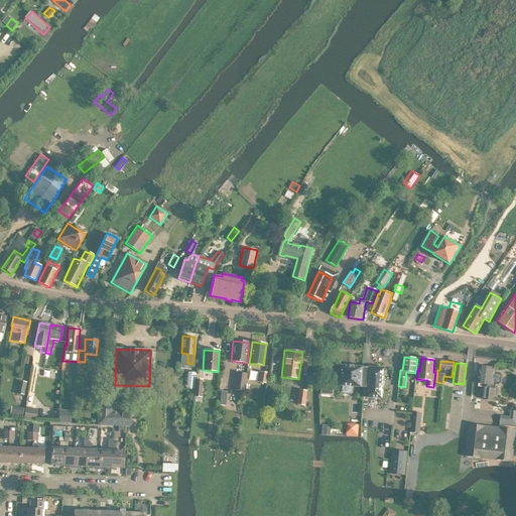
[(350,391),(350,386),(361,387),(362,377),(362,367),(342,365),(341,386),(343,386),(342,390),(344,392),(348,392),(350,391)]
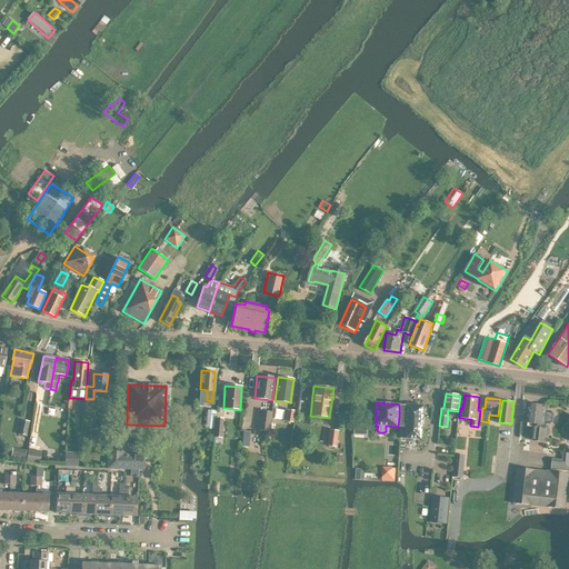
[(399,416),(422,417),(423,406),(399,405),(399,416)]
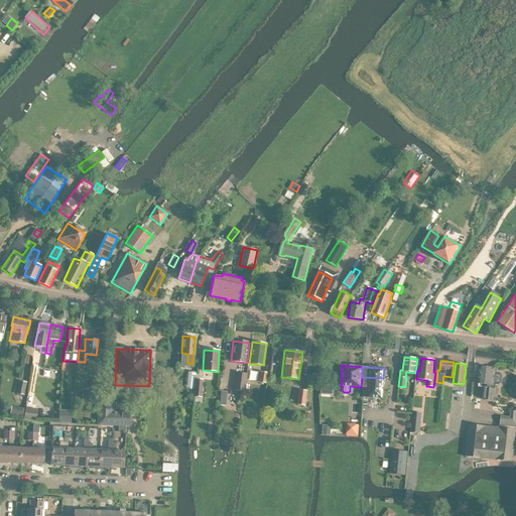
[(477,384),(485,384),(483,399),(494,401),(495,385),(498,385),(501,383),(502,375),(500,373),(494,372),(494,368),(479,367),(477,384)]
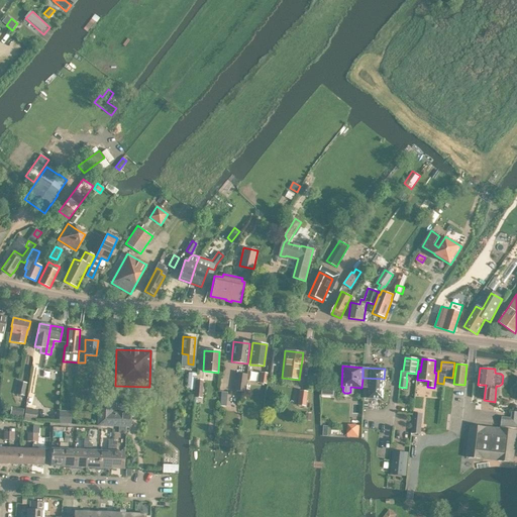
[(187,389),(194,390),(195,373),(188,373),(187,389)]
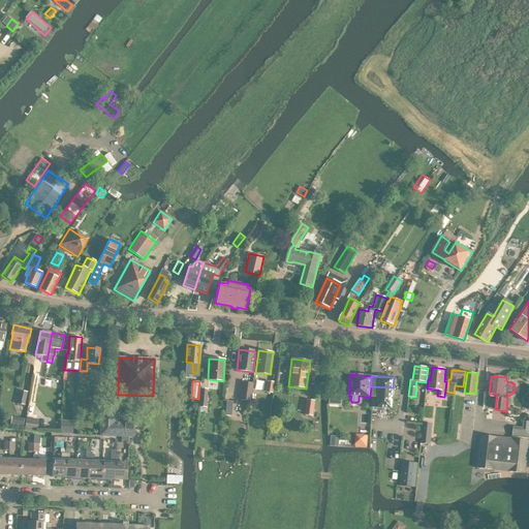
[(239,399),(250,401),(252,383),(241,381),(239,399)]
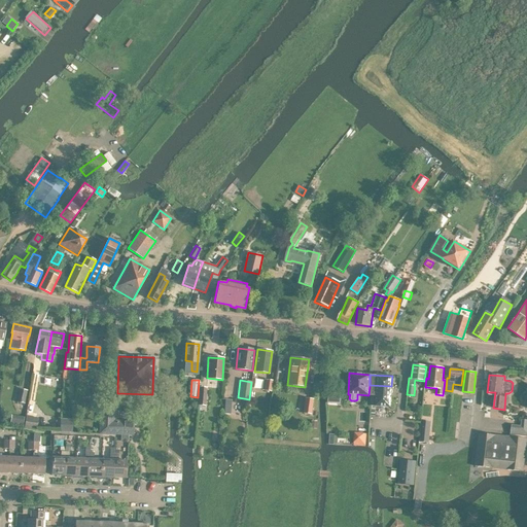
[(391,386),(370,385),(369,395),(372,395),(391,396),(391,386)]
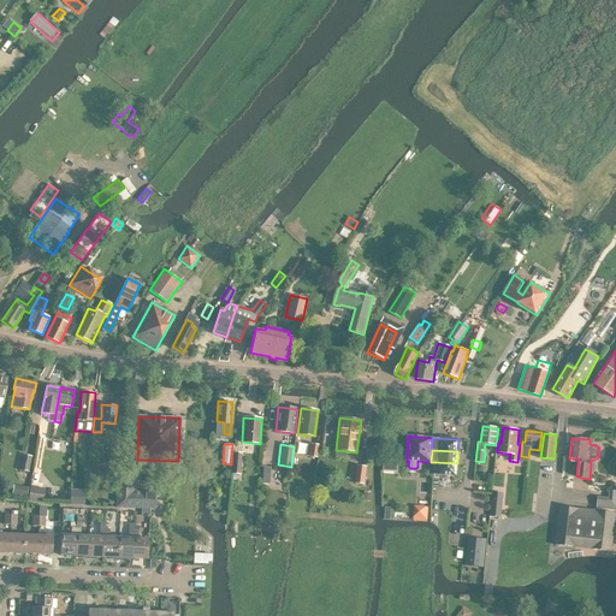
[(242,454),(232,452),(231,474),(240,474),(242,454)]
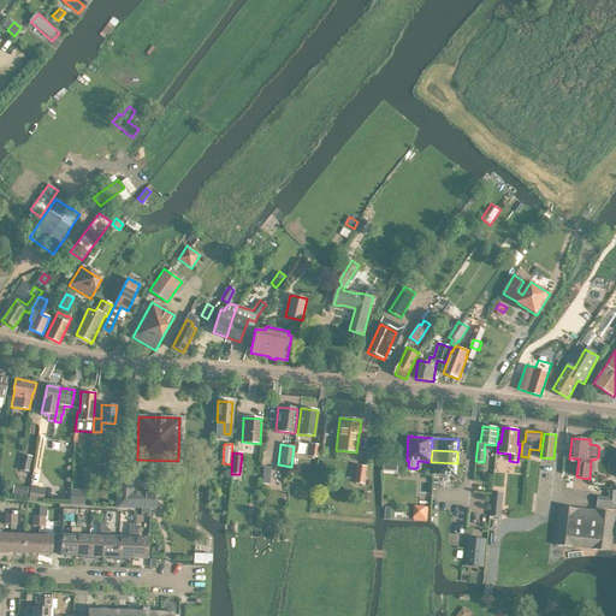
[(31,456),(22,454),(19,469),(31,473),(33,465),(30,465),(31,456)]
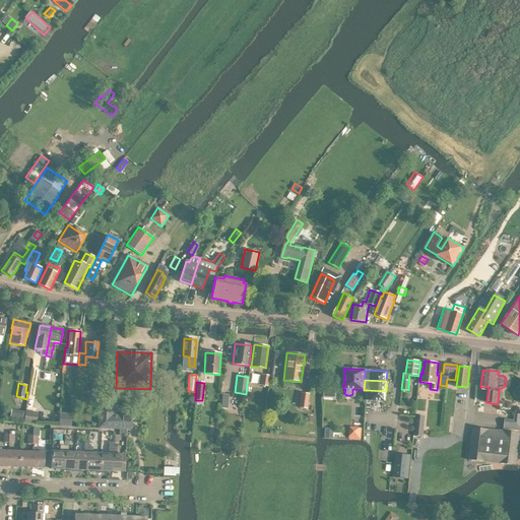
[(386,391),(367,390),(366,400),(385,401),(386,391)]
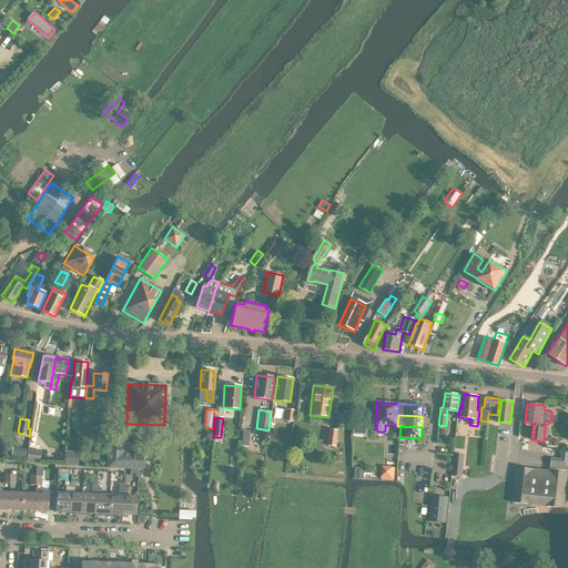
[(327,445),(334,446),(336,430),(330,429),(327,445)]
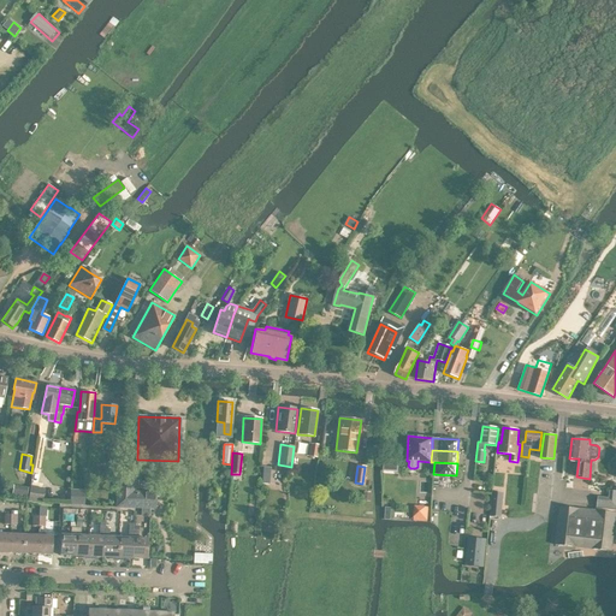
[(135,469),(123,469),(118,469),(117,507),(157,509),(158,492),(134,491),(135,469)]
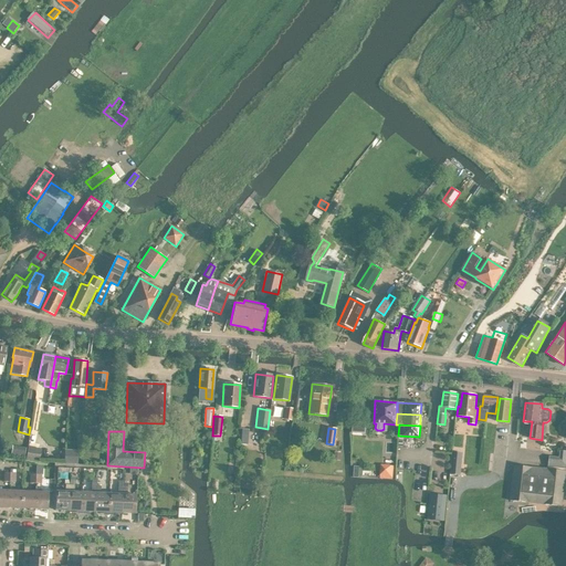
[(24,457),(25,448),(12,446),(10,454),(24,457)]
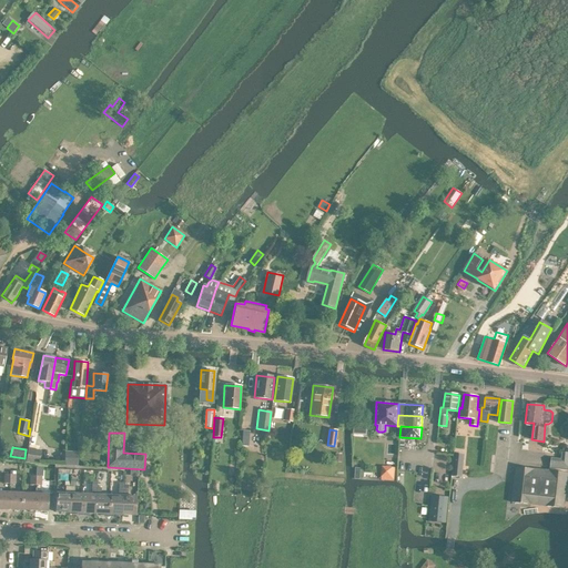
[(41,450),(29,449),(28,449),(26,463),(39,464),(41,450)]
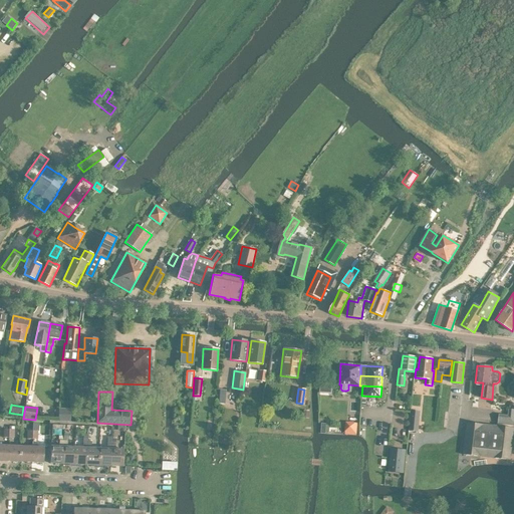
[(58,413),(58,421),(70,422),(70,410),(58,409),(58,413)]
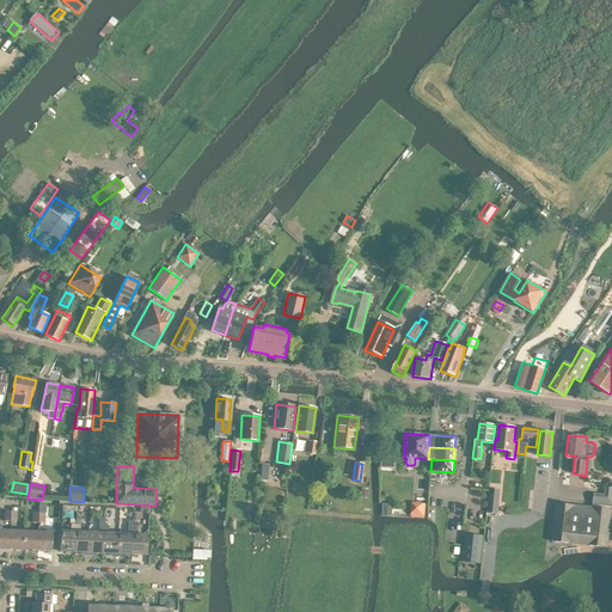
[(489,488),(488,512),(497,513),(500,489),(489,488)]
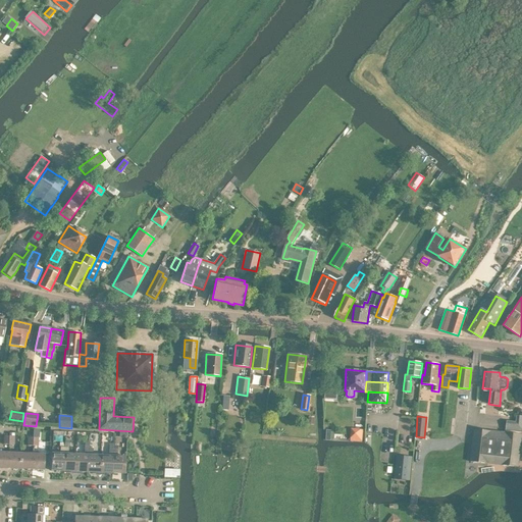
[(521,416),(519,416),(518,424),(507,424),(506,430),(521,431),(521,416)]
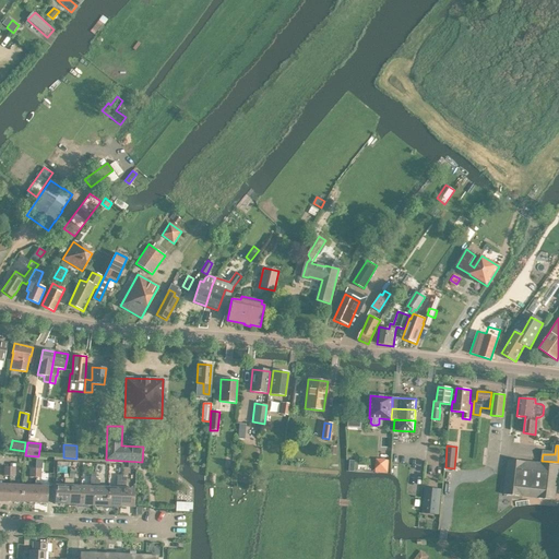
[(377,463),(376,472),(388,473),(388,472),(389,460),(380,459),(379,463),(377,463)]
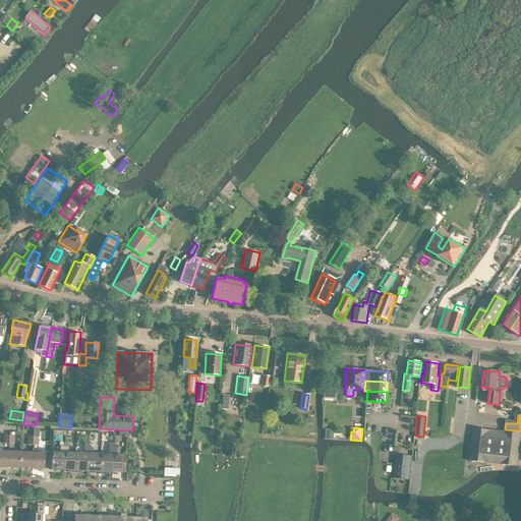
[(472,428),(468,460),(516,466),(520,433),(472,428)]
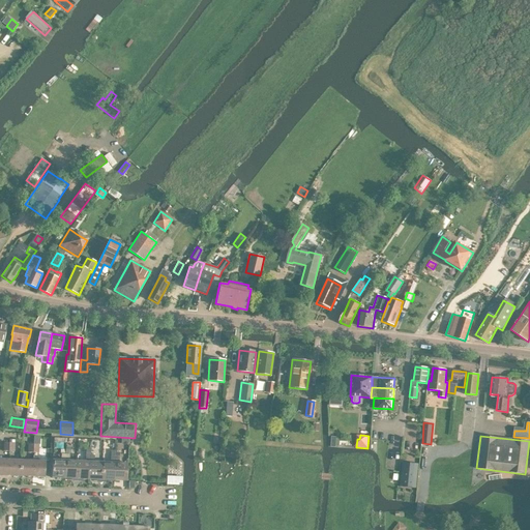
[(78,462),(77,478),(90,479),(90,455),(91,449),(86,449),(86,454),(86,462),(78,462)]
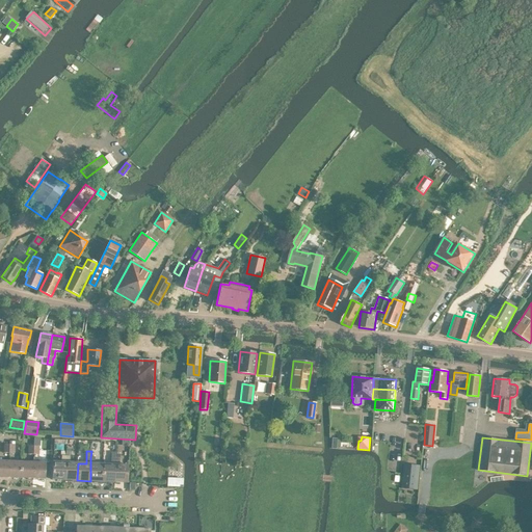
[(52,462),(52,479),(64,480),(65,456),(61,456),(60,462),(52,462)]
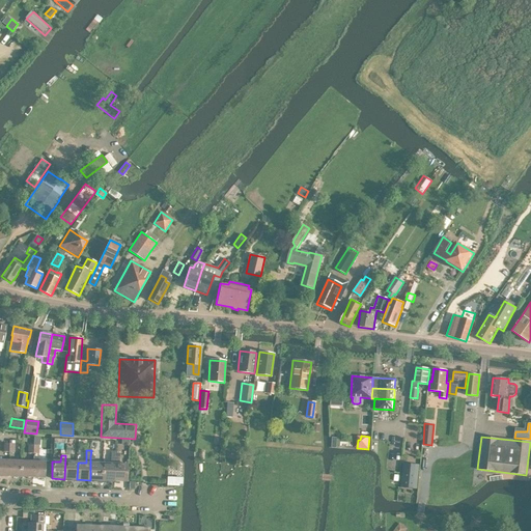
[(70,455),(65,455),(64,479),(77,479),(78,463),(70,462),(70,455)]
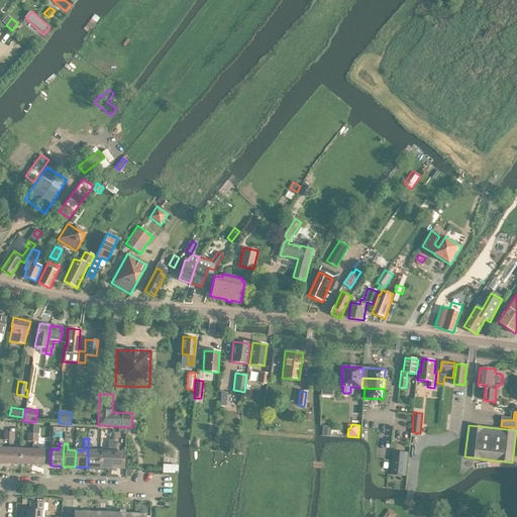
[(31,464),(42,466),(43,450),(37,450),(37,444),(32,444),(32,449),(31,449),(31,464)]
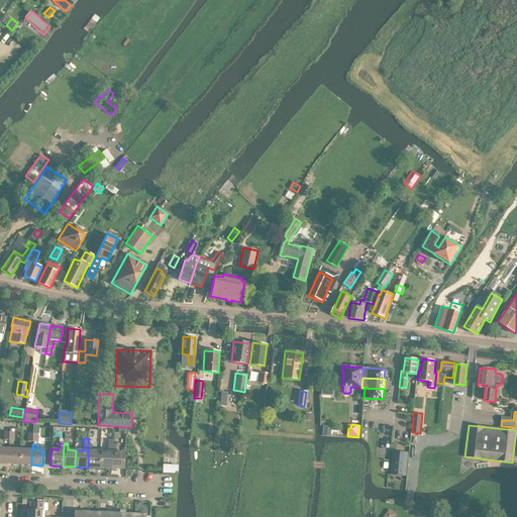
[(88,468),(100,468),(100,451),(92,450),(92,444),(88,444),(88,468)]
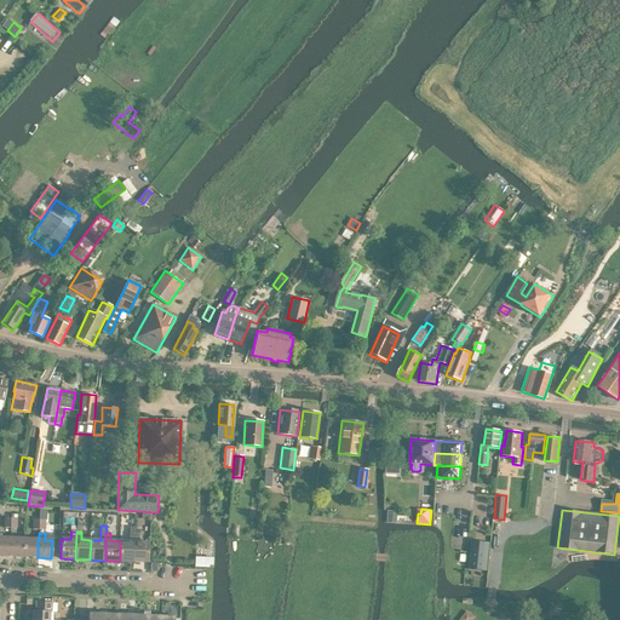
[(120,541),(120,561),(133,562),(135,534),(130,534),(128,541),(120,541)]
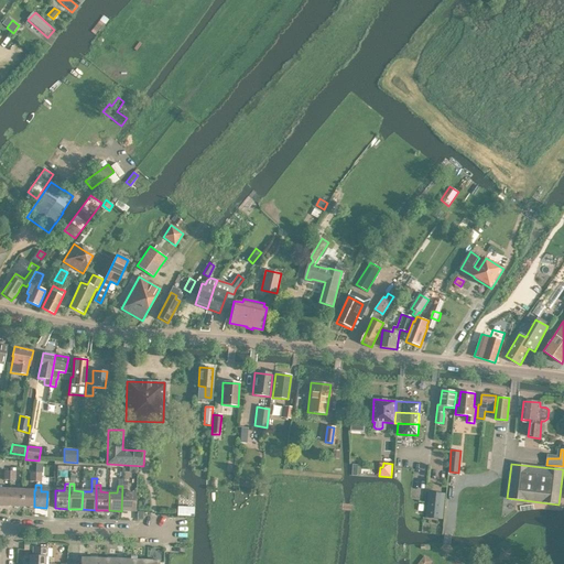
[(136,511),(136,494),(127,492),(127,486),(122,486),(121,511),(136,511)]
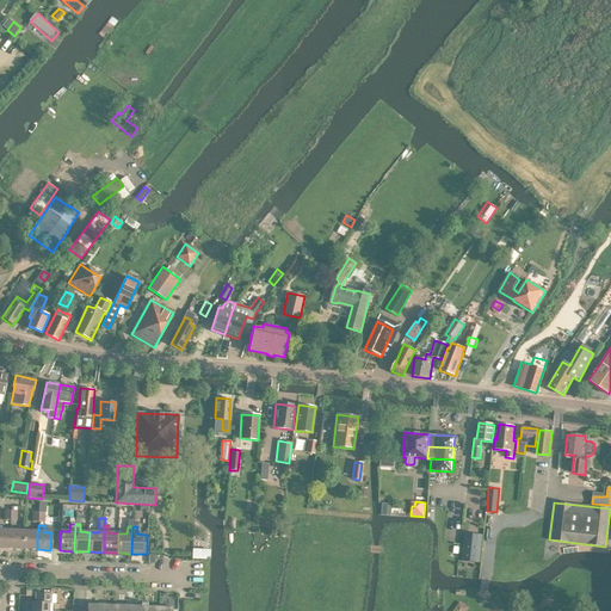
[(0,547),(10,548),(10,530),(0,529),(0,547)]
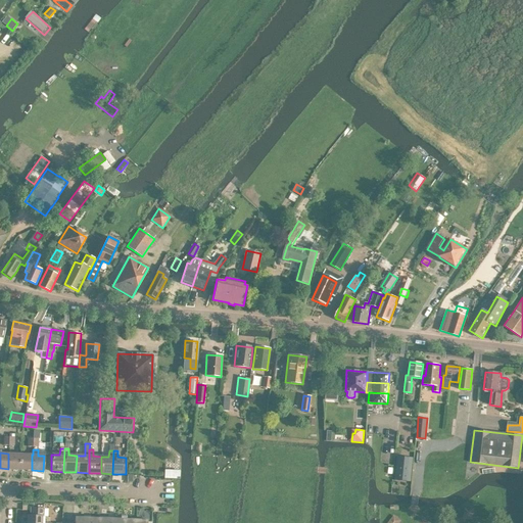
[(8,469),(19,470),(20,455),(8,454),(8,469)]
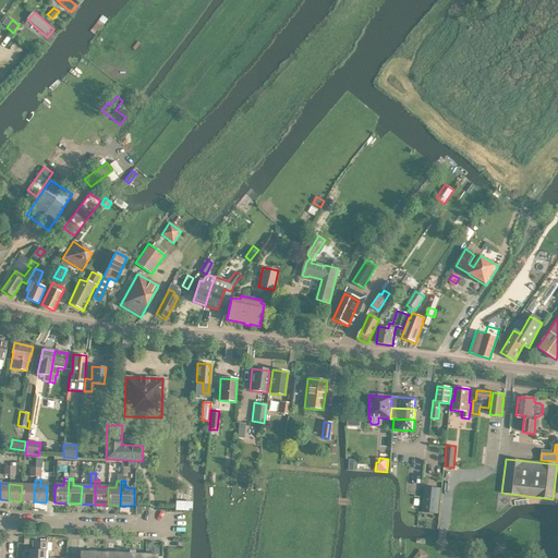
[(21,501),(34,501),(34,485),(22,485),(21,501)]
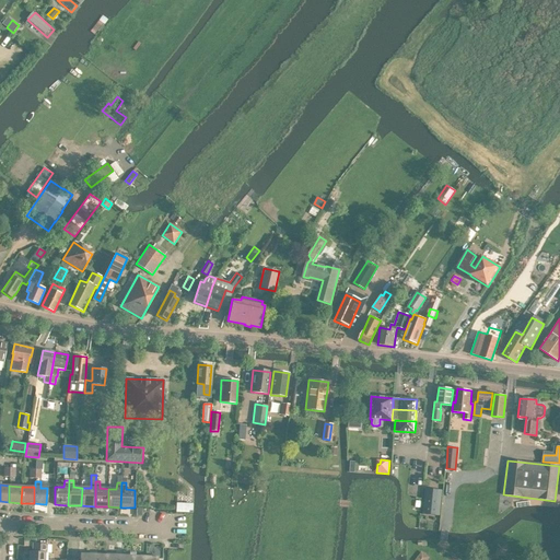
[(424,488),(422,513),(439,515),(442,490),(424,488)]
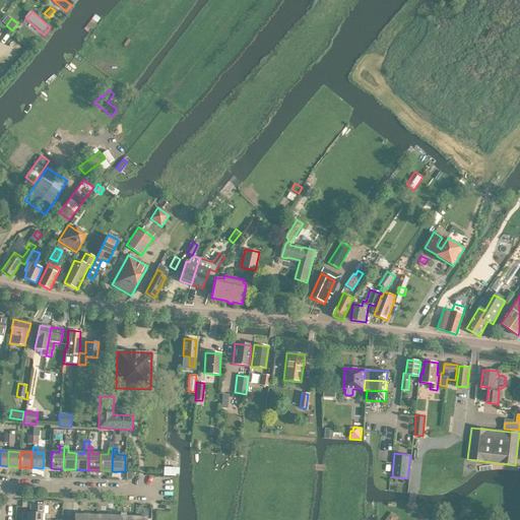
[(30,505),(29,512),(27,512),(26,519),(41,519),(42,513),(43,513),(43,505),(30,505)]
